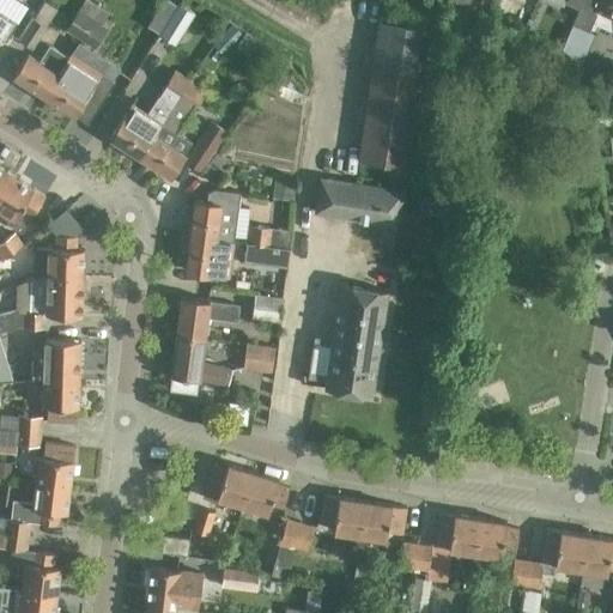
[(90,20),(99,6),(89,0),(83,0),(65,30),(78,38),(90,20)]
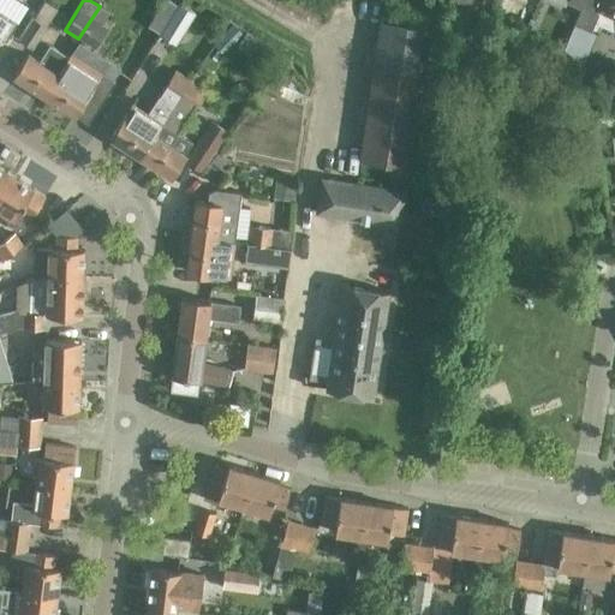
[(589,33),(599,10),(614,16),(614,0),(583,0),(580,7),(573,24),(589,33)]
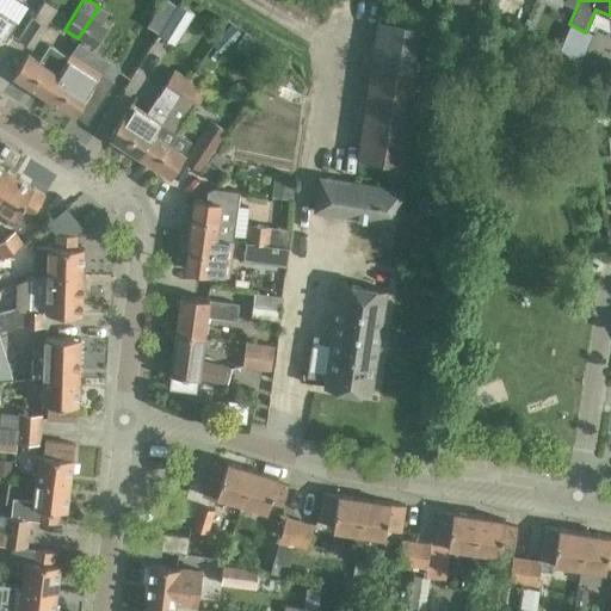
[(178,1),(158,34),(176,44),(195,12),(178,1)]
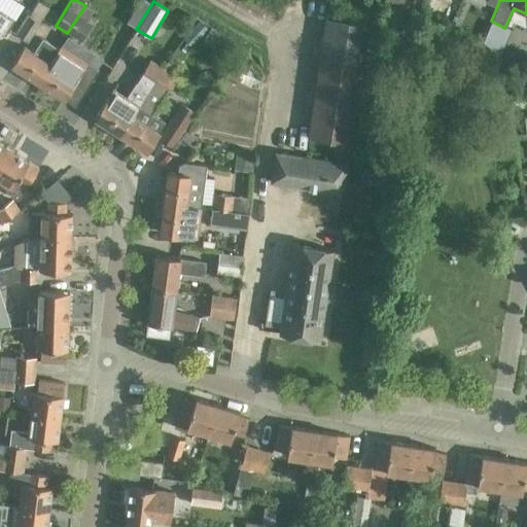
[(77,18),(67,33),(81,42),(93,24),(80,16),(86,6),(85,5),(77,18)]
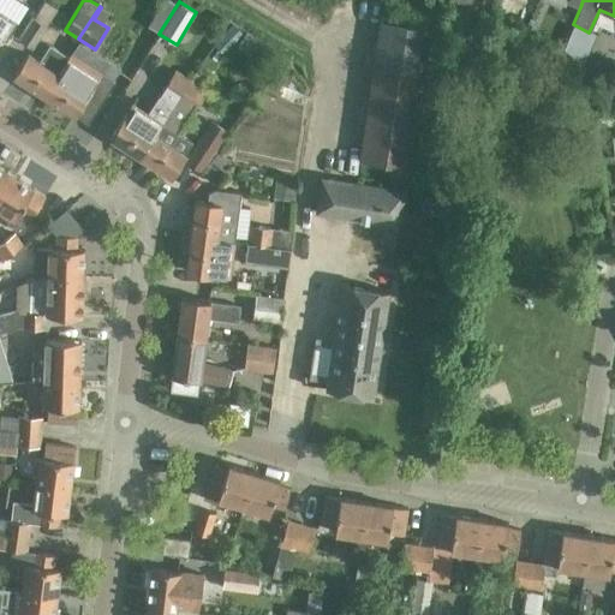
[(0,37),(5,41),(17,23),(0,11),(0,37)]
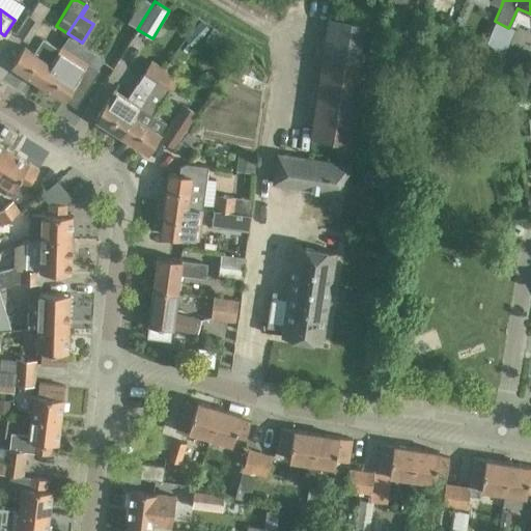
[(29,14),(16,34),(28,43),(42,21),(29,14)]
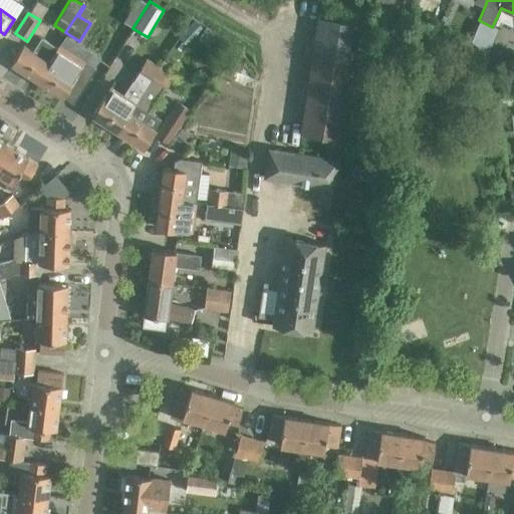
[(317,16),(300,134),(342,140),(360,22),(317,16)]
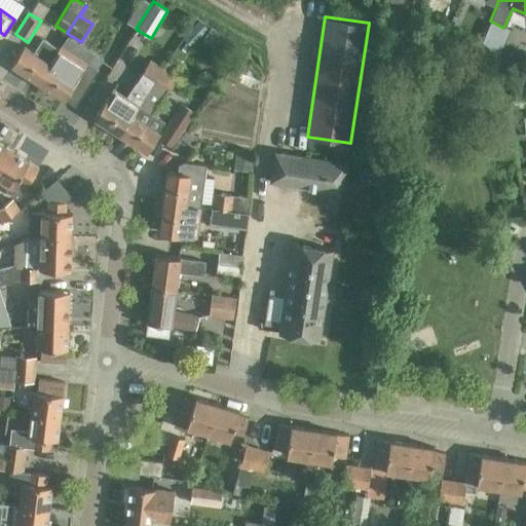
[(36,82),(59,47),(42,37),(32,52),(24,47),(11,66),(36,82)]
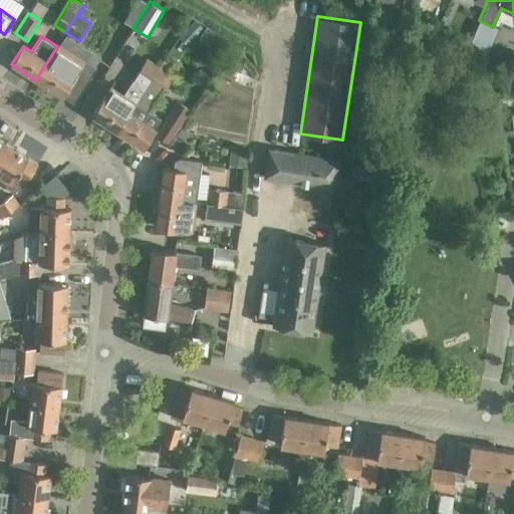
[(57,46),(35,80),(60,97),(61,96),(72,104),(95,69),(59,45),(58,47),(57,46)]
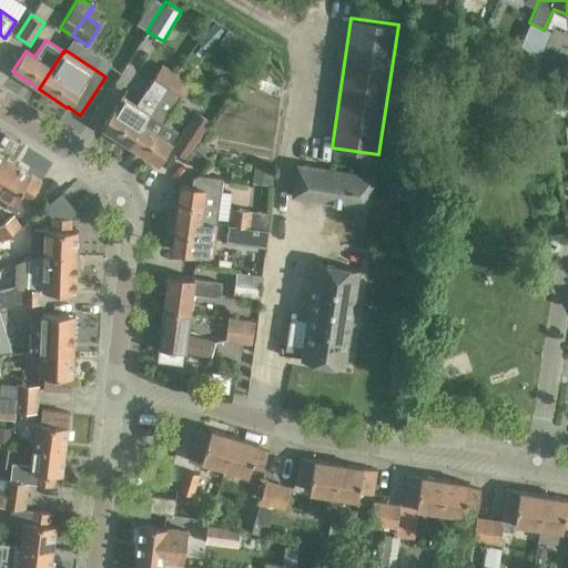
[(149,84),(163,93),(175,73),(162,64),(149,84)]
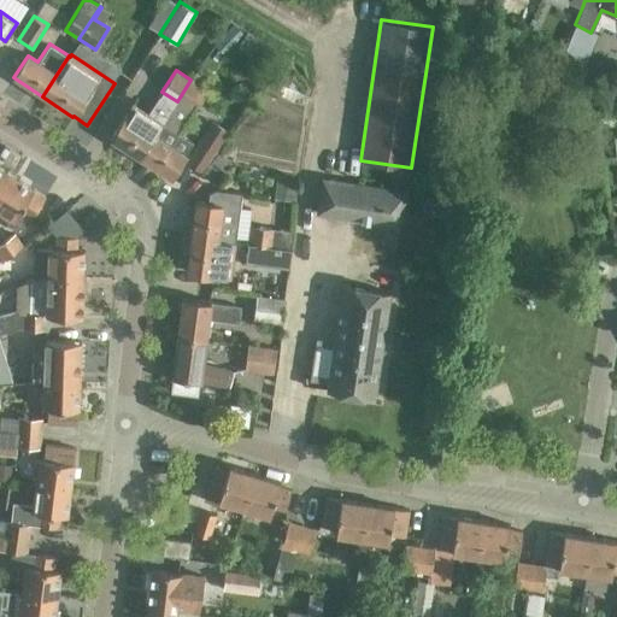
[(191,80),(177,101),(192,111),(206,89),(191,80)]
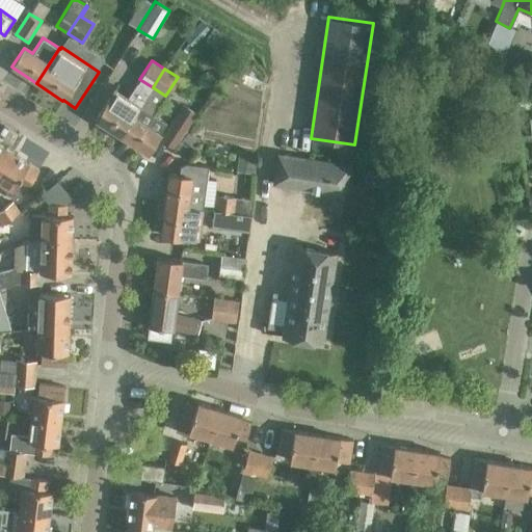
[(516,98),(531,97),(529,71),(514,73),(516,98)]
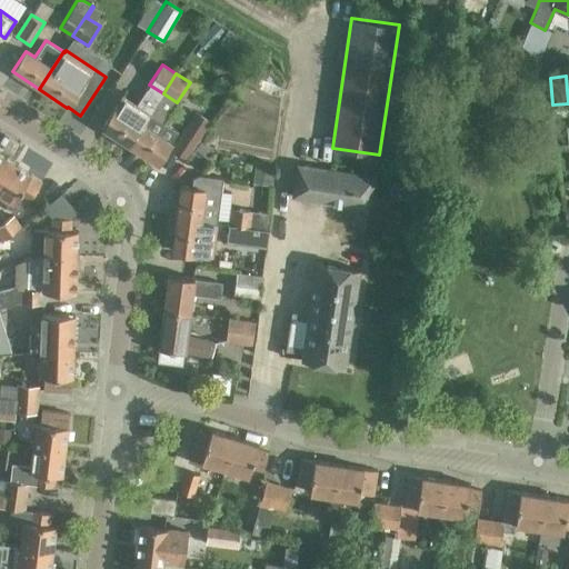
[(161,97),(163,93),(149,85),(147,88),(137,105),(121,95),(102,127),(131,146),(150,115),(149,113),(160,97),(161,97)]
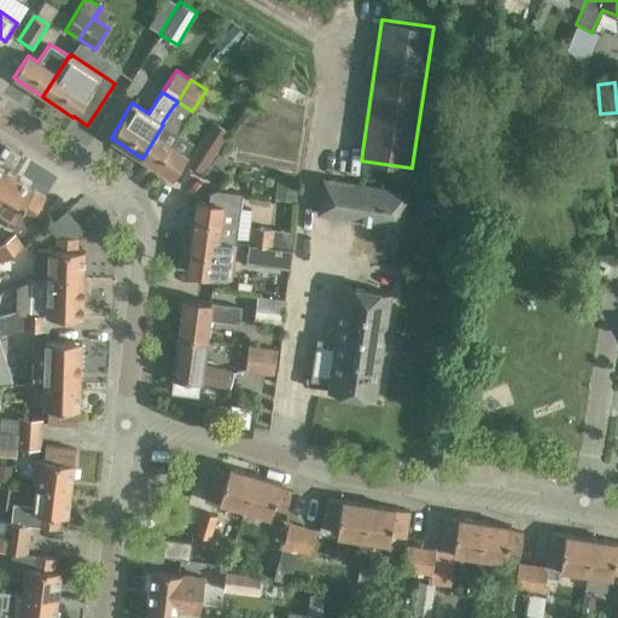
[(213,122),(187,161),(202,170),(227,132),(213,122)]
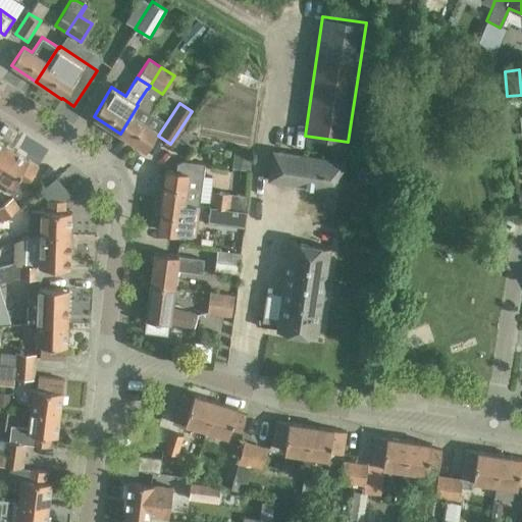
[(138,105),(120,134),(145,149),(157,129),(163,120),(144,109),(138,105)]
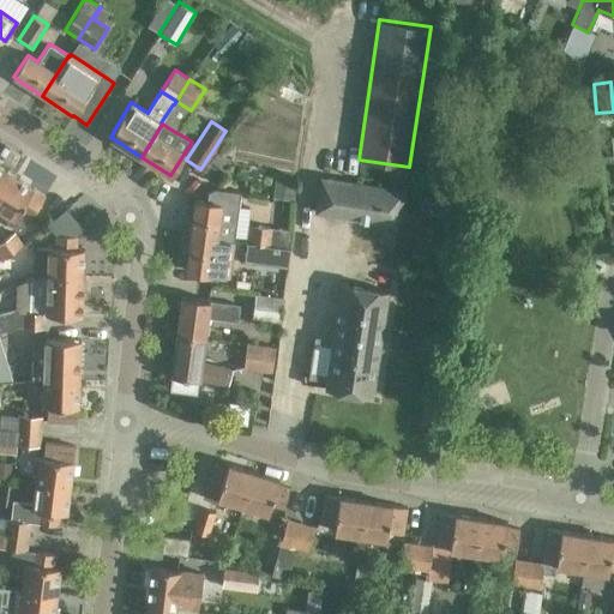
[(218,150),(200,172),(212,182),(230,161),(218,150)]
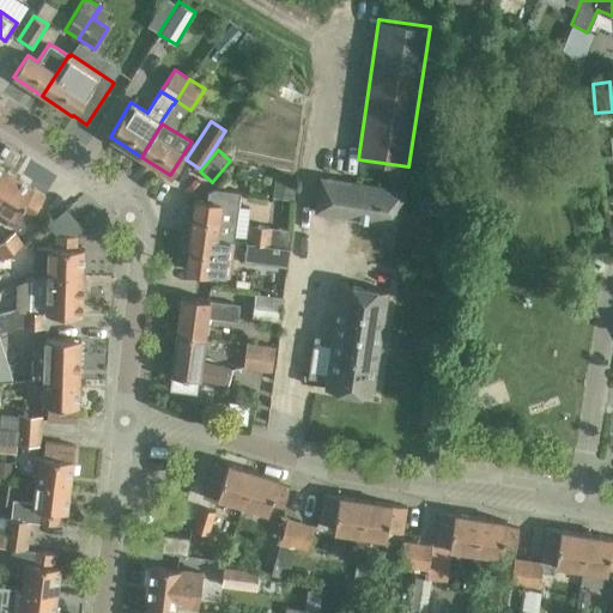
[(0,190),(11,174),(0,167),(0,190)]
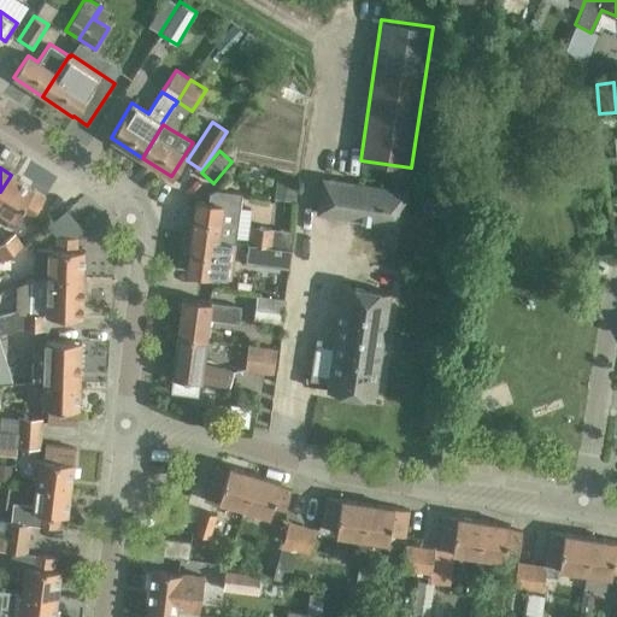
[(0,192),(0,210),(10,217),(5,223),(21,233),(29,219),(43,197),(33,189),(33,188),(11,175),(0,192)]
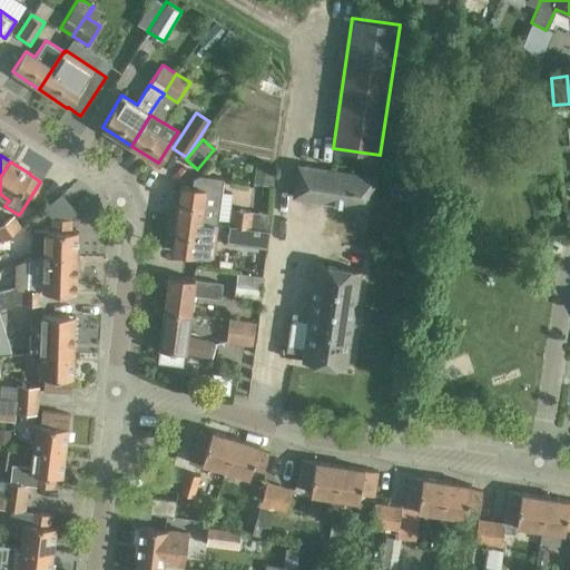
[(296,165),(292,197),(367,209),(373,176),(296,165)]
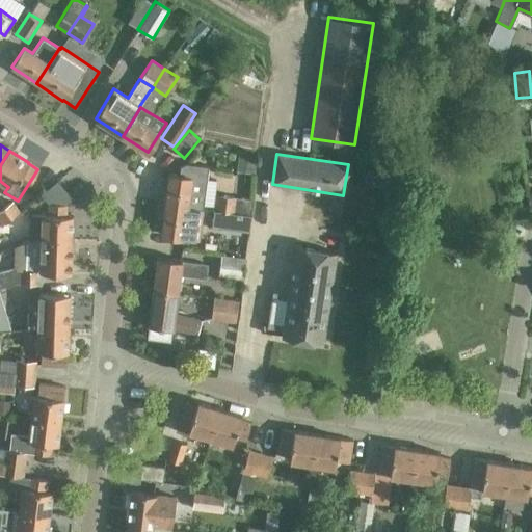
[(167,175),(163,205),(203,209),(208,165),(187,162),(180,165),(179,176),(167,175)]
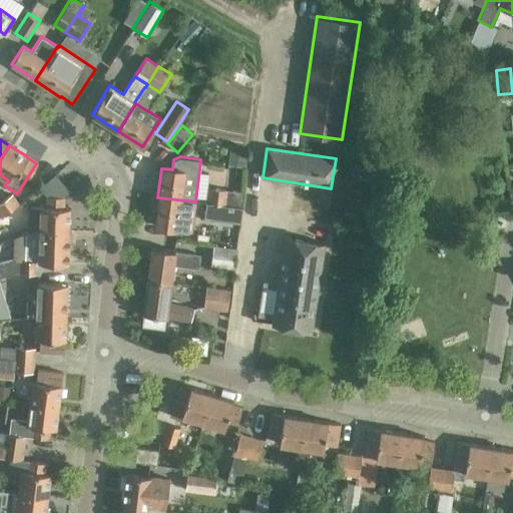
[(205,202),(227,205),(227,204),(242,206),(244,192),(207,187),(205,202)]
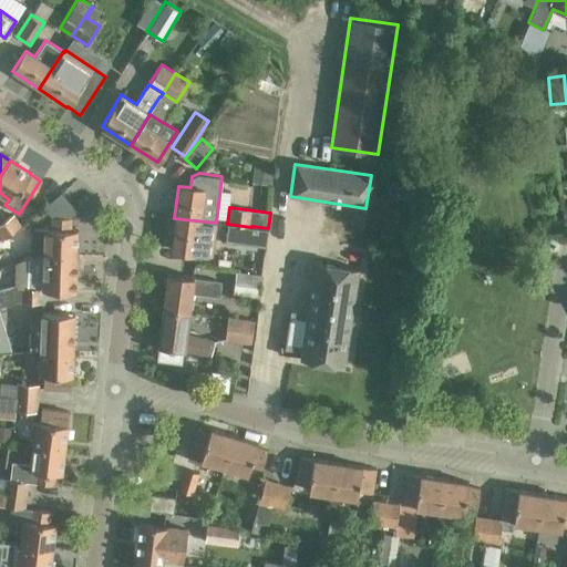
[(0,237),(1,239),(22,225),(14,214),(0,223),(0,237)]
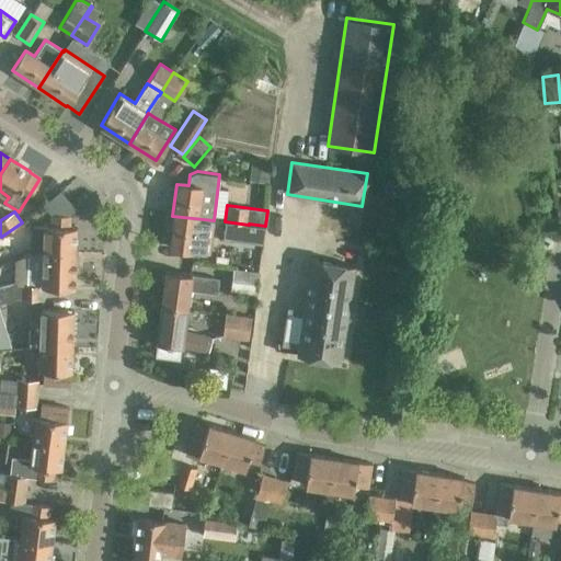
[(32,225),(31,253),(44,251),(44,250),(76,251),(77,227),(69,227),(70,215),(52,214),(52,226),(45,226),(32,225)]
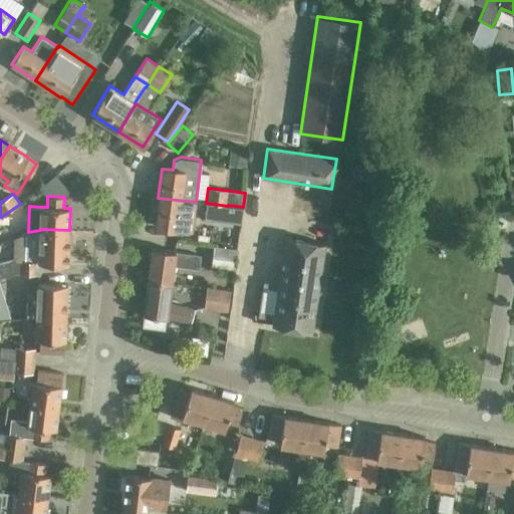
[(154,227),(176,230),(192,232),(196,202),(158,198),(154,227)]
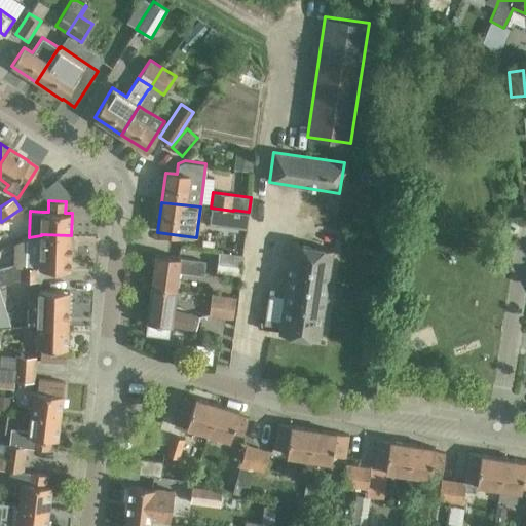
[(233,211),(211,208),(208,227),(230,230),(233,211)]
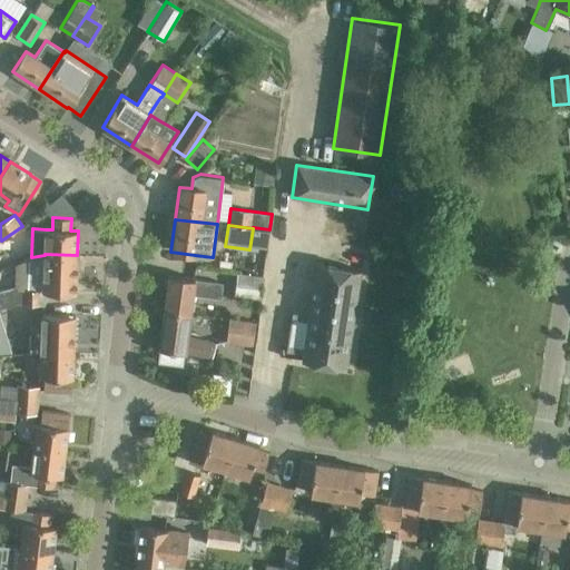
[(20,284),(0,288),(0,307),(18,303),(22,303),(45,305),(45,290),(75,291),(77,255),(45,254),(45,255),(31,257),(28,258),(28,277),(27,288),(21,288),(20,284)]
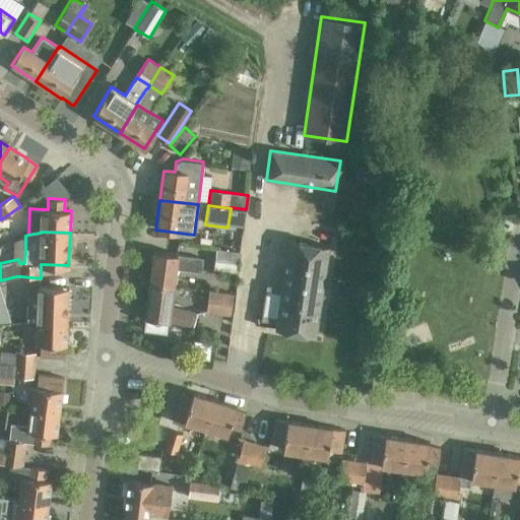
[(288,241),(275,328),(314,335),(328,247),(288,241)]
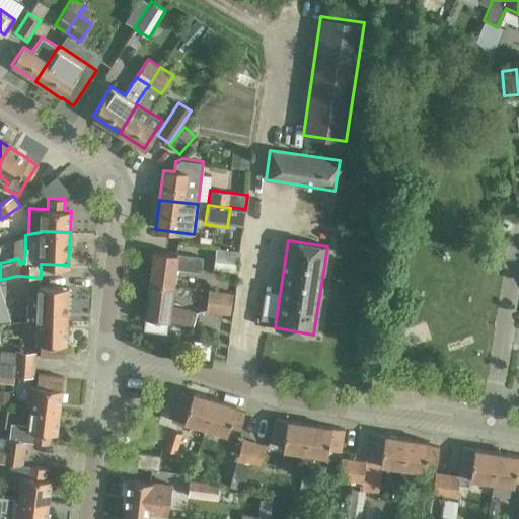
[(213,270),(237,272),(240,250),(215,248),(213,270)]
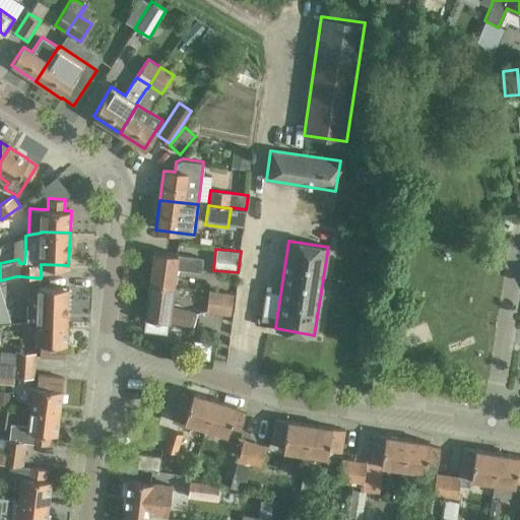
[(148,283),(173,286),(175,269),(199,273),(201,260),(176,256),(176,255),(152,252),(148,283)]
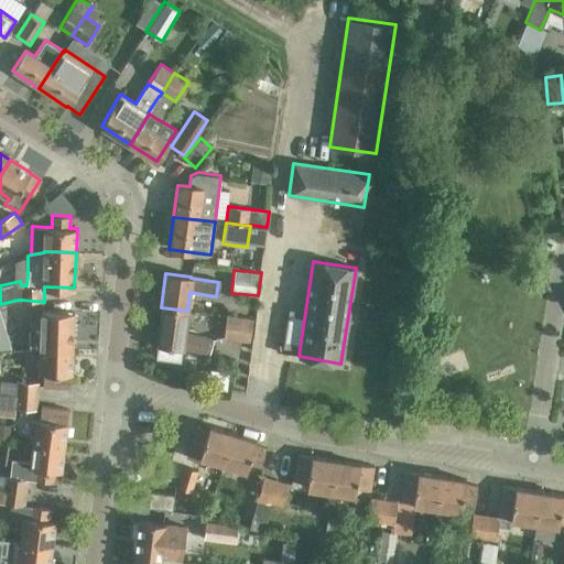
[(187,311),(161,307),(155,346),(158,346),(156,357),(180,360),(182,347),(206,355),(210,340),(184,332),(187,311)]
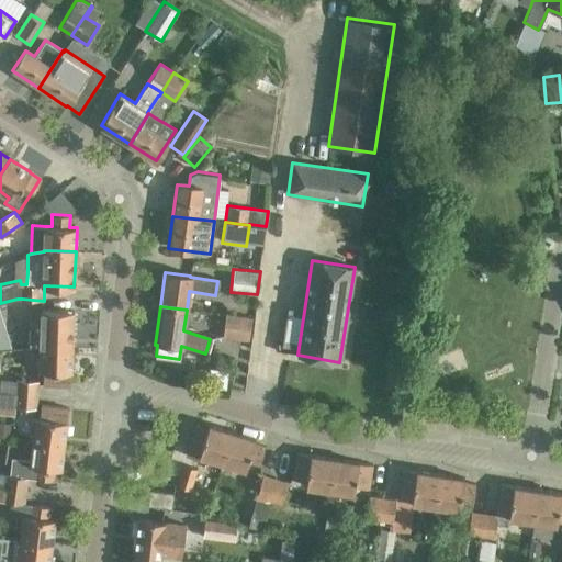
[(40,347),(72,349),(74,311),(41,310),(41,323),(30,322),(29,347),(40,347)]
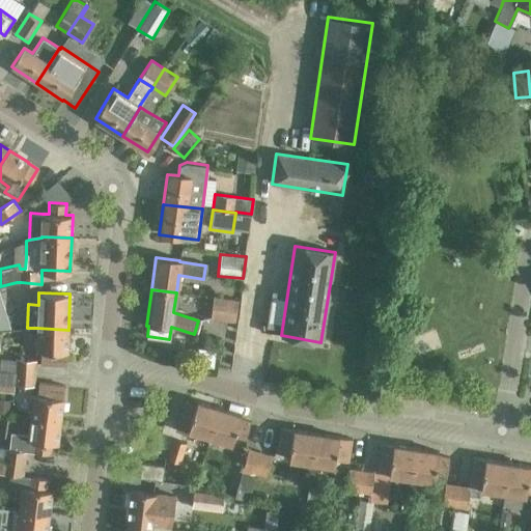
[(214,297),(211,318),(235,322),(239,300),(214,297)]
